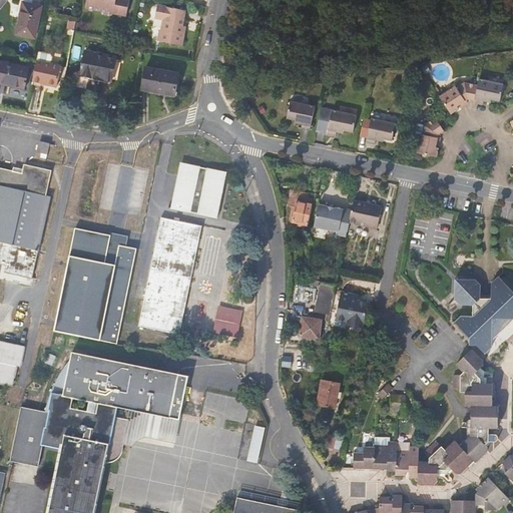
[(31,5),(31,0),(30,0),(19,0),(16,17),(19,18),(16,35),(34,38),(41,7),(31,5)]
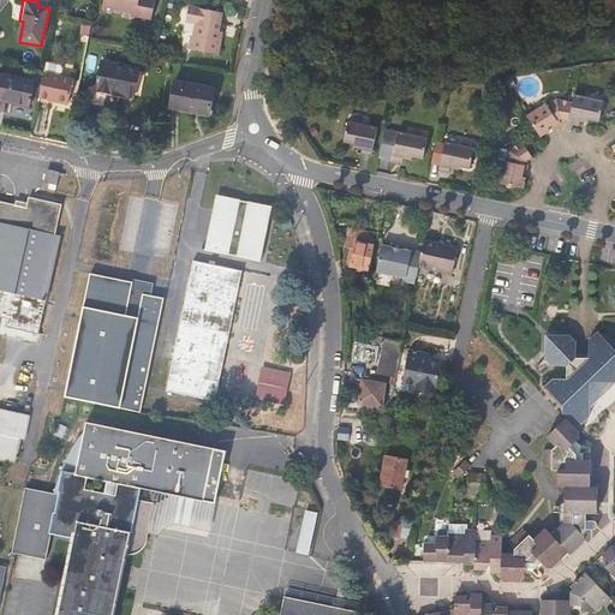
[(103,0),(102,11),(121,15),(124,18),(132,19),(136,17),(151,21),(154,0),(103,0)]
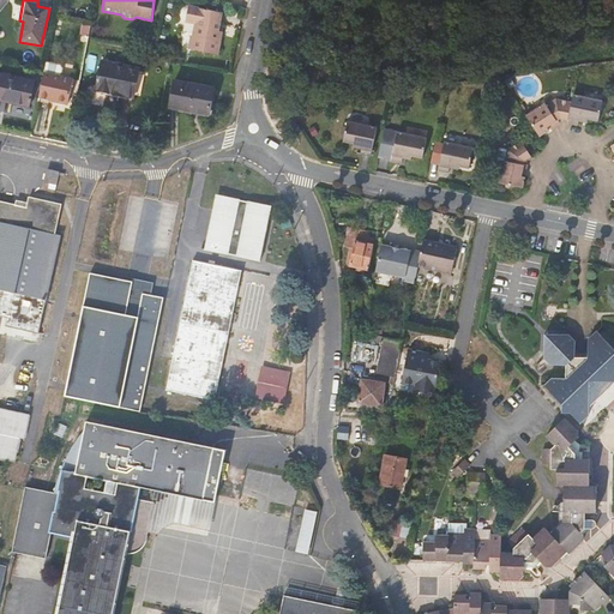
[(217,38),(217,31),(221,13),(188,7),(185,23),(196,24),(191,50),(217,55),(221,38),(217,38)]
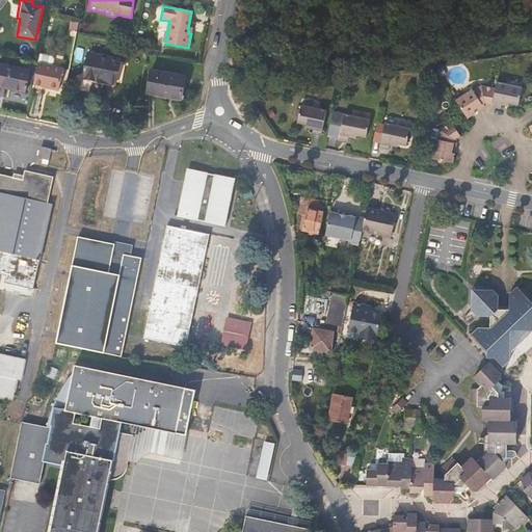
[(69,31),(76,32),(77,31),(78,23),(71,22),(69,31)]
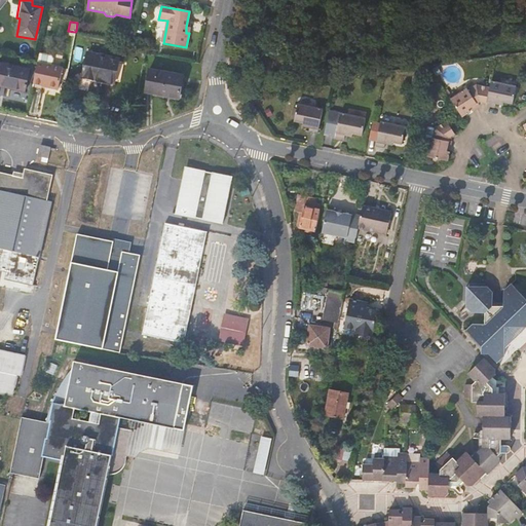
[(87,54),(83,74),(94,76),(92,81),(113,85),(118,61),(87,54)]
